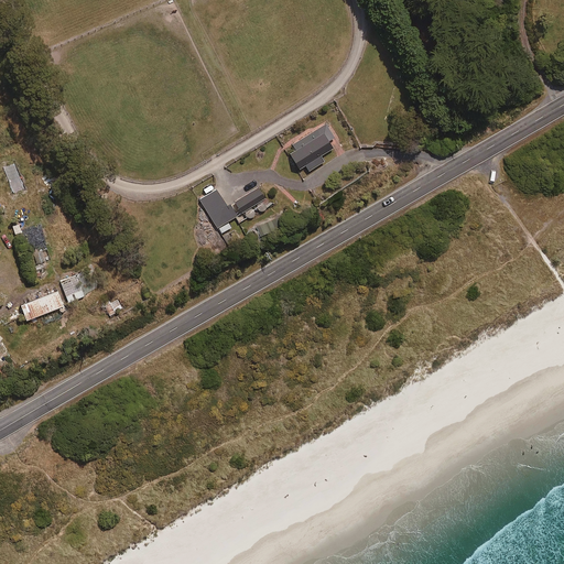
[(327,141),(334,137),(325,123),(285,150),(299,169),(305,164),(308,171),(324,161),(321,155),(332,148),(327,141)]
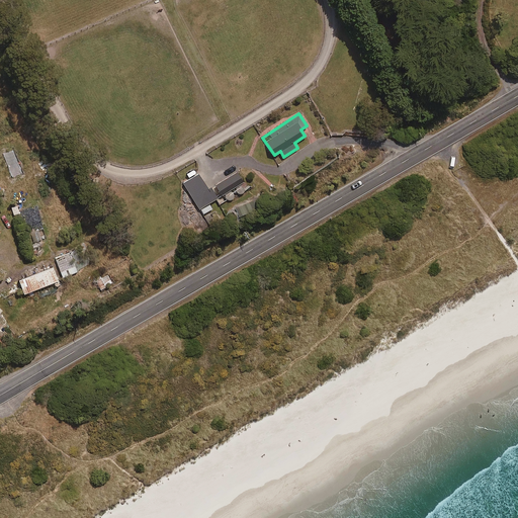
[(223,194),(244,181),(238,172),(217,184),(223,194)]
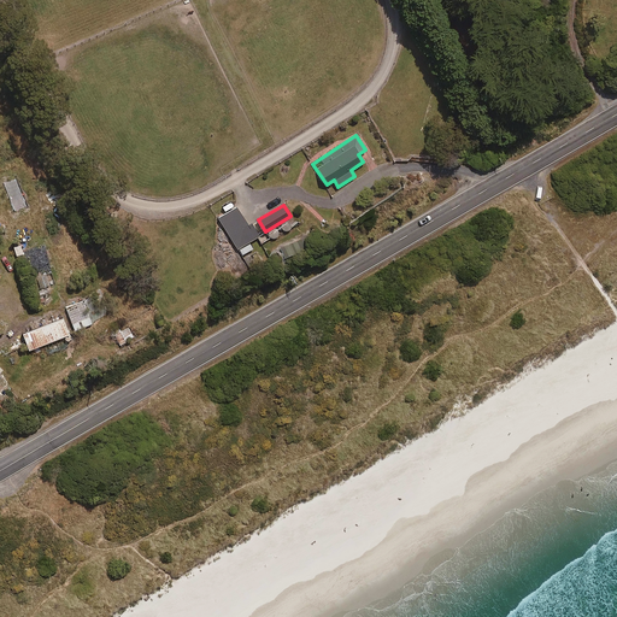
[(248,225),(241,229),(236,221),(224,228),(238,248),(241,258),(254,250),(250,241),(258,236),(251,224),(248,225)]
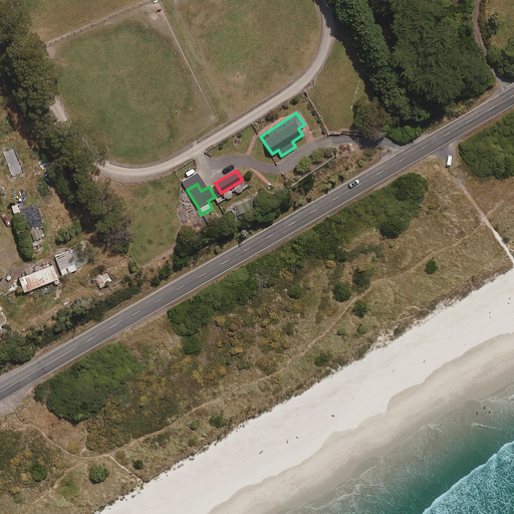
[(67,273),(76,269),(67,250),(58,255),(67,273)]
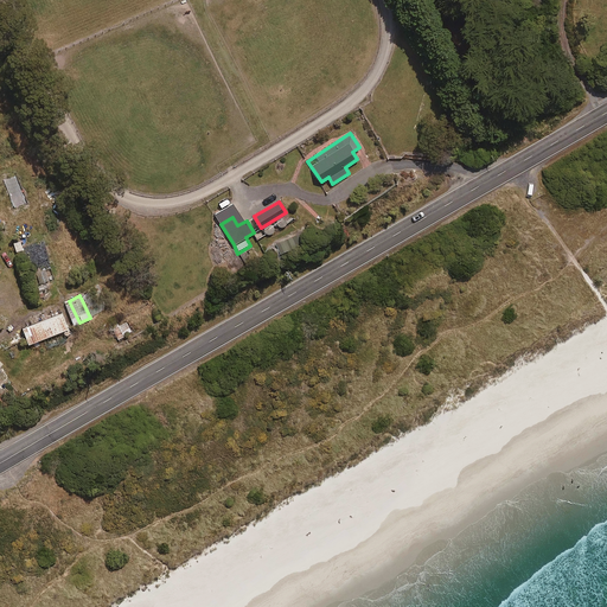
[(27,344),(68,328),(62,313),(21,327),(27,344)]
